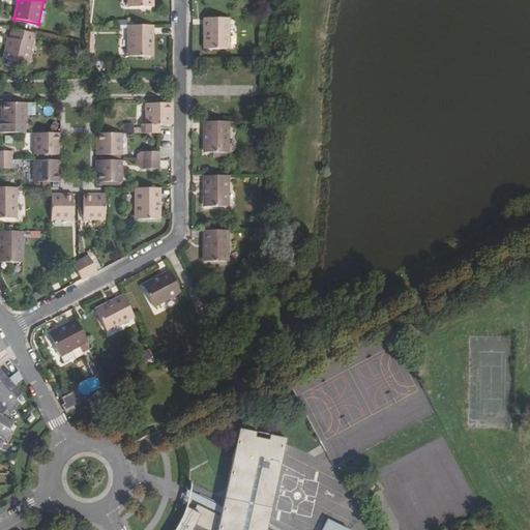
[(229,18),(203,18),(203,49),(229,49),(229,18)]
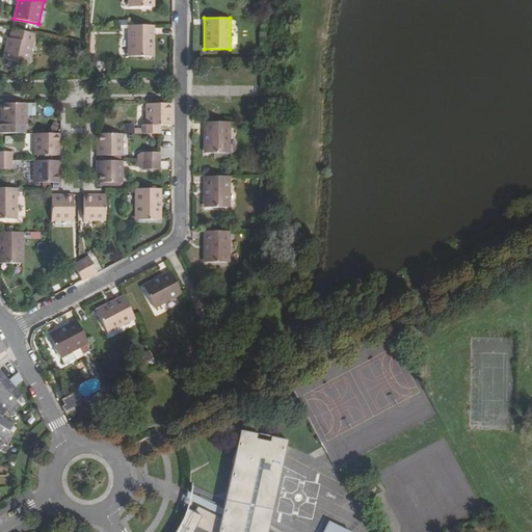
[(154,56),(154,25),(128,25),(128,56),(154,56)]
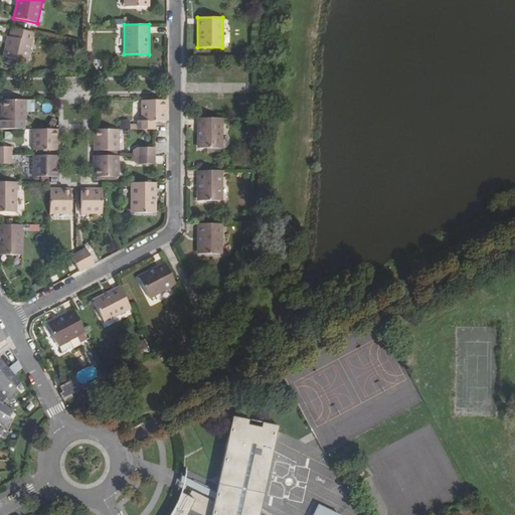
[(34,33),(11,28),(9,37),(7,36),(3,57),(27,62),(34,33)]
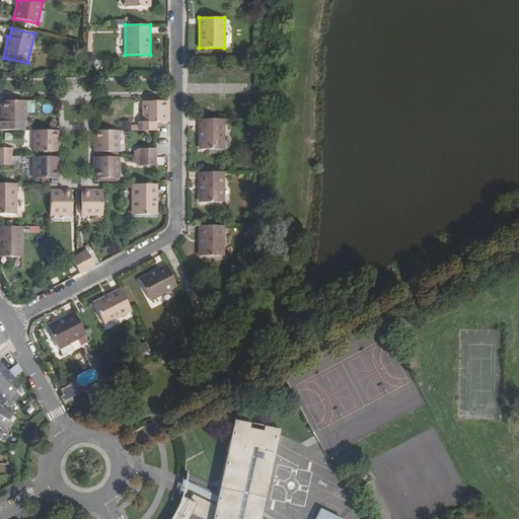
[(26,113),(26,100),(1,100),(1,122),(0,121),(0,130),(24,130),(23,122),(26,122),(26,113)]
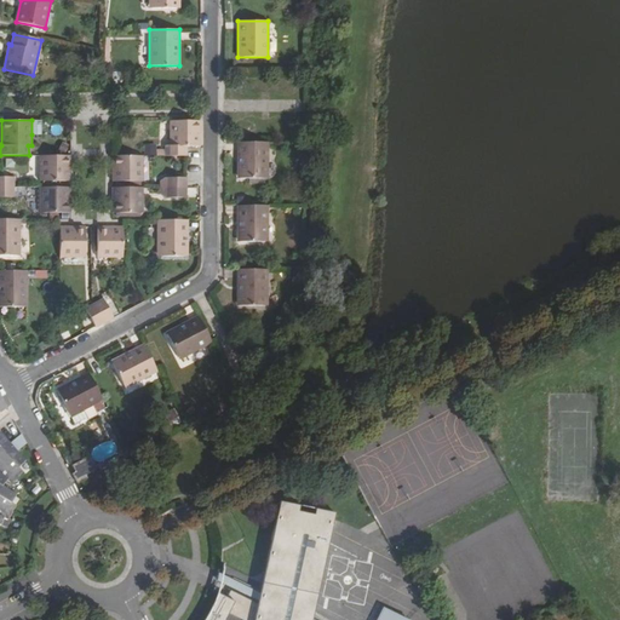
[(166,156),(185,156),(187,156),(187,145),(201,145),(201,121),(170,121),(170,147),(166,147),(166,156)]
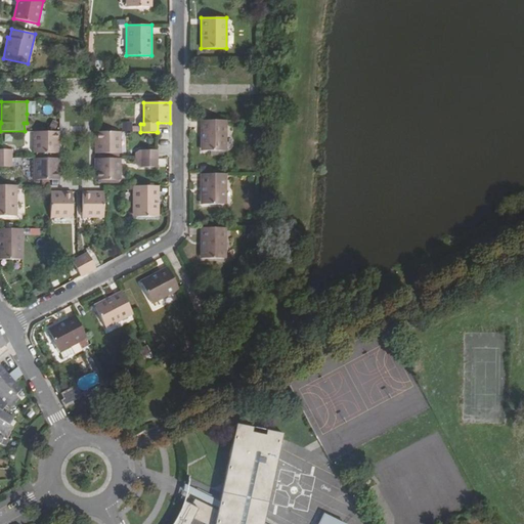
[(226,150),(226,120),(201,120),(201,151),(226,150)]
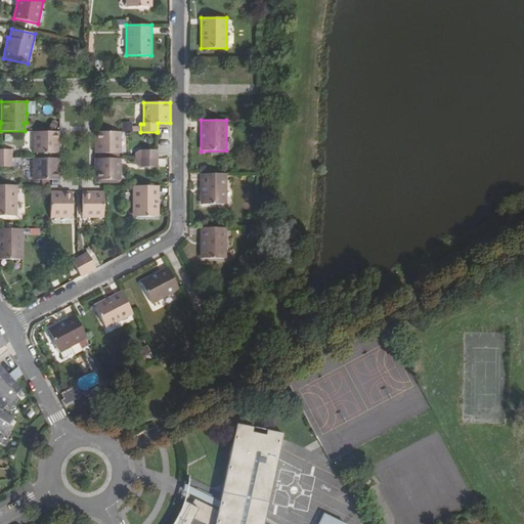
[(34,153),(60,153),(60,131),(34,131),(34,153)]
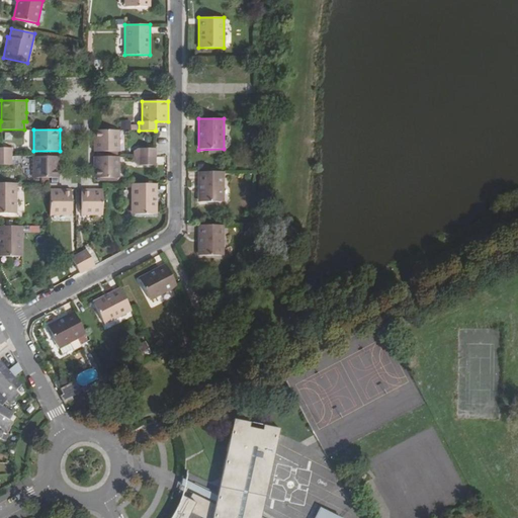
[(119,131),(94,130),(94,151),(119,151),(119,131)]
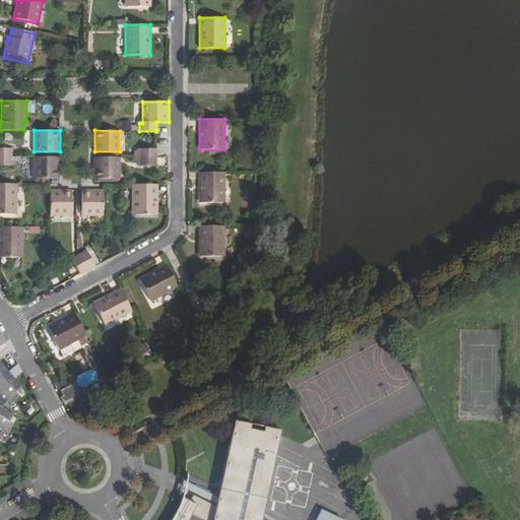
[(12,148),(0,148),(0,156),(12,156),(12,148)]
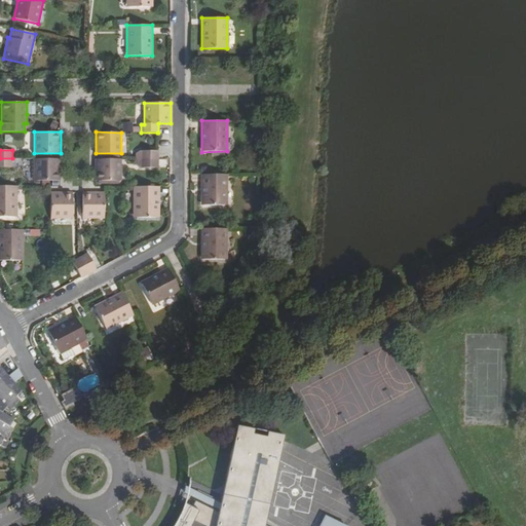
[(158,159),(158,151),(157,151),(140,150),(140,159),(158,159)]
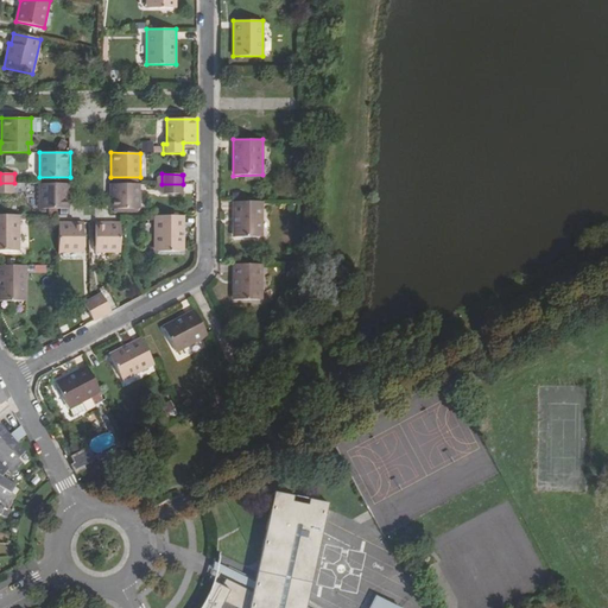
[(14,183),(0,183),(0,192),(14,194),(14,183)]
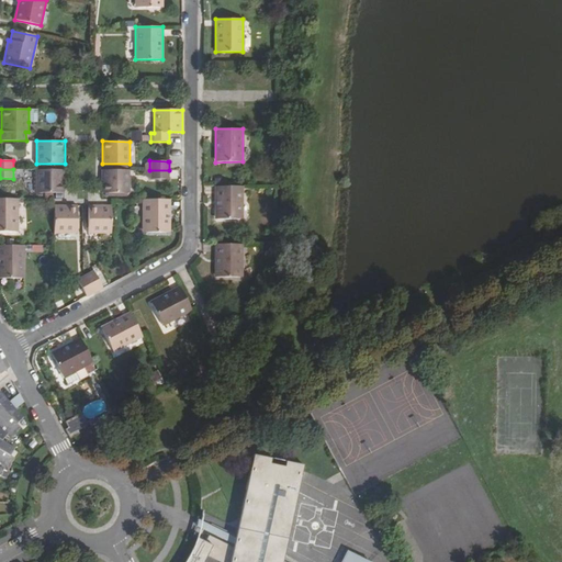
[(36,193),(65,193),(65,169),(36,169),(36,193)]
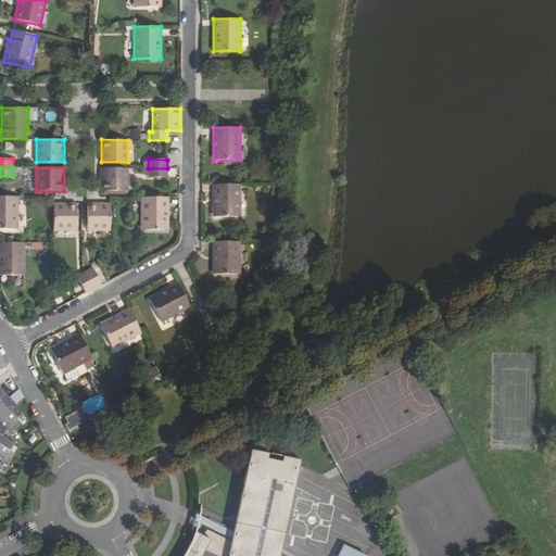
[(128,168),(101,167),(101,191),(105,191),(124,191),(128,191),(128,168)]
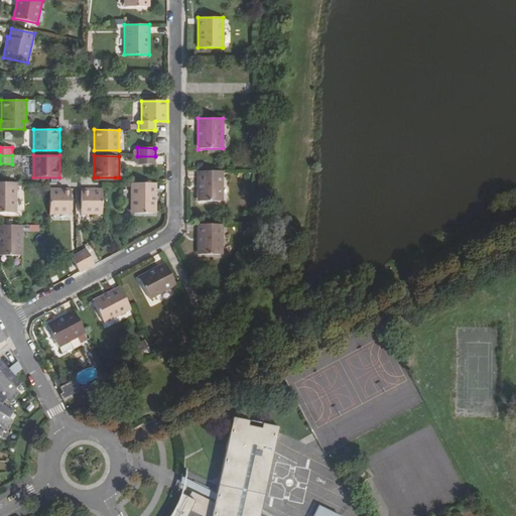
[(155,164),(155,156),(137,156),(137,164),(155,164)]
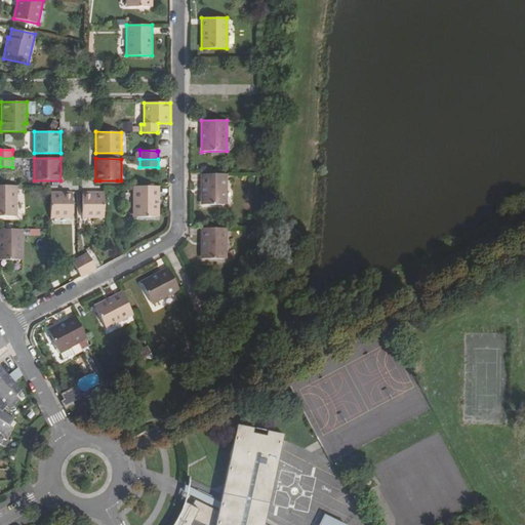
[(227,173),(201,173),(201,205),(227,205),(227,173)]
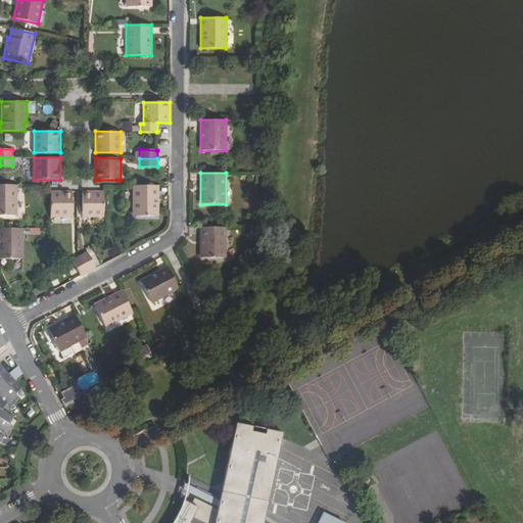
[(0,216),(17,216),(17,185),(0,185),(0,216)]
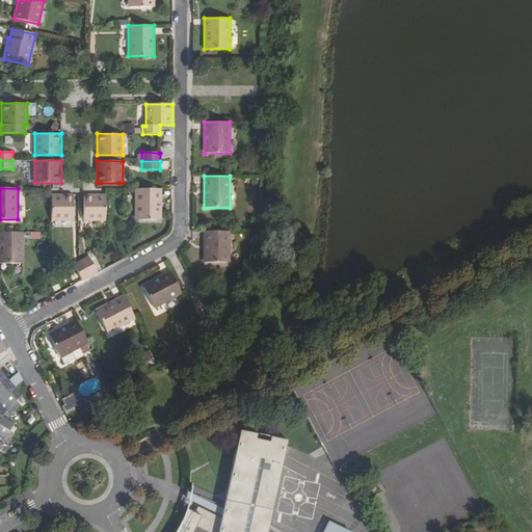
[(161,220),(162,189),(135,188),(135,220),(161,220)]
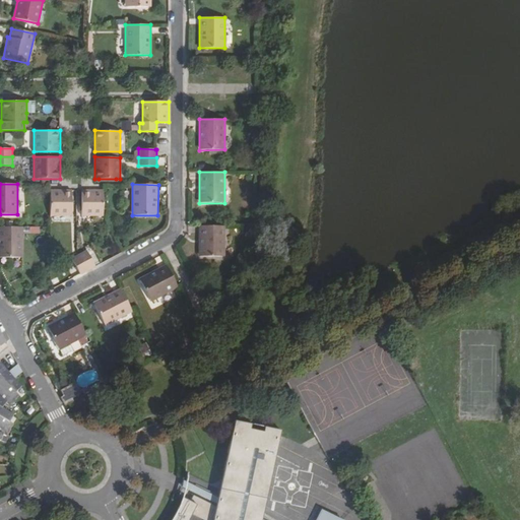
[(72,215),(72,190),(51,190),(51,215),(72,215)]
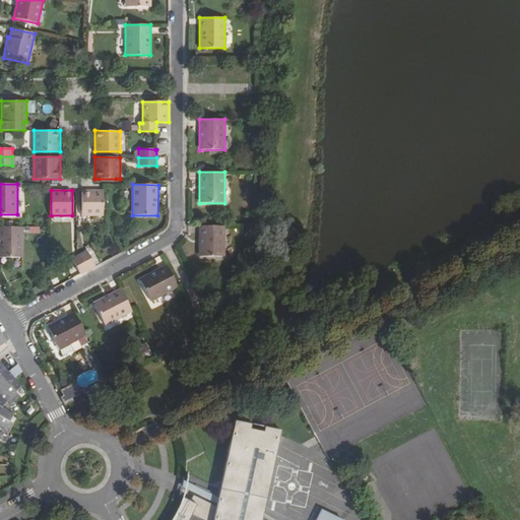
[(82,216),(103,216),(103,190),(82,190),(82,193),(82,212),(82,216)]
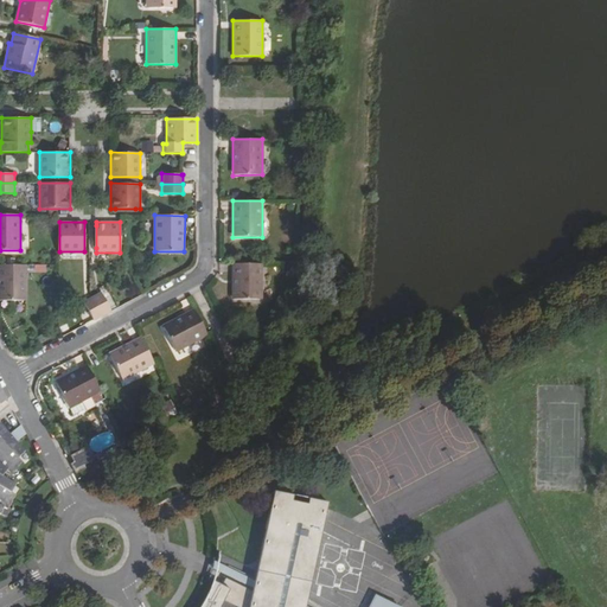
[(262,263),(232,263),(232,299),(262,299),(262,263)]
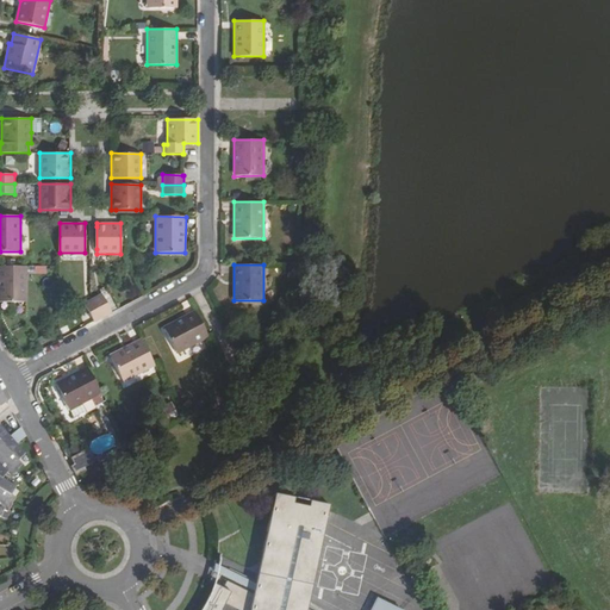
[(27,266),(0,266),(0,300),(27,302),(27,266)]
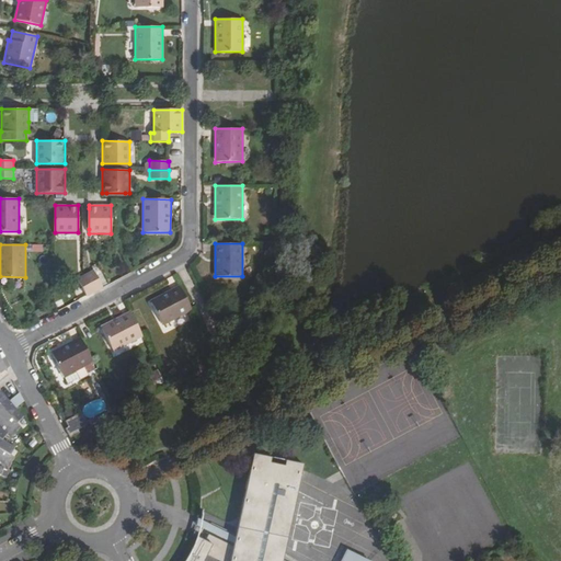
[(87,274),(95,292),(103,287),(94,270),(87,274)]
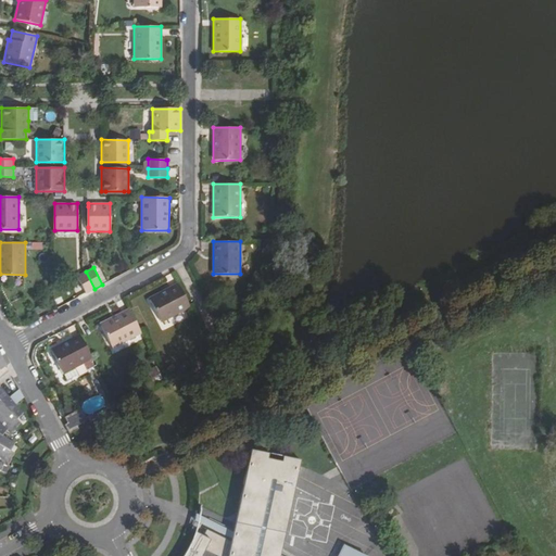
[(77,276),(86,293),(95,289),(86,272),(77,276)]
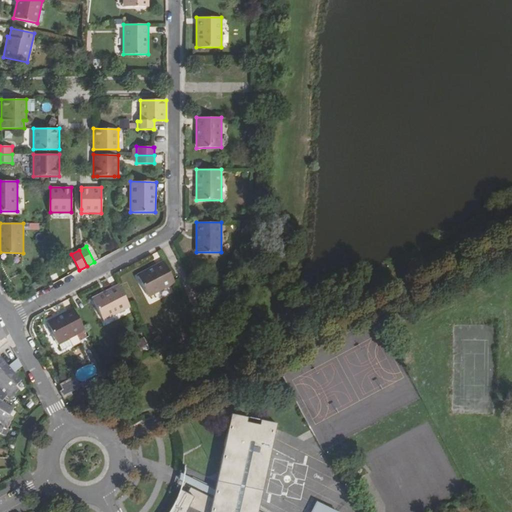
[(149,297),(175,283),(164,261),(137,275),(149,297)]
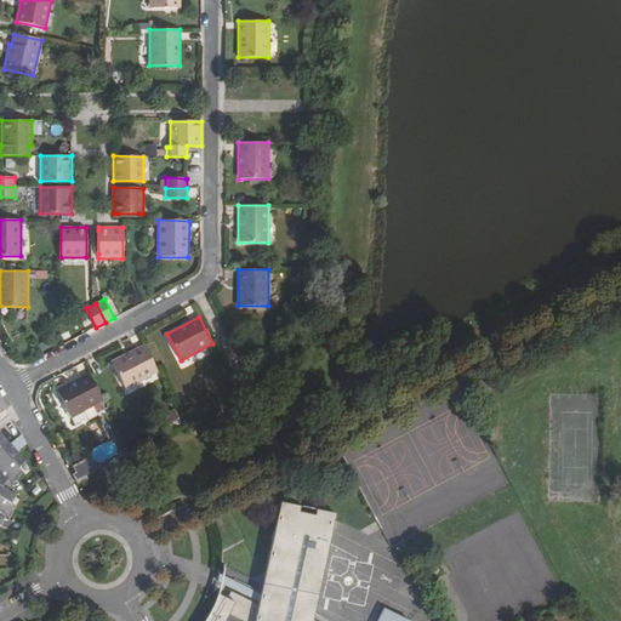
[(159,371),(144,345),(112,362),(126,389),(159,371)]
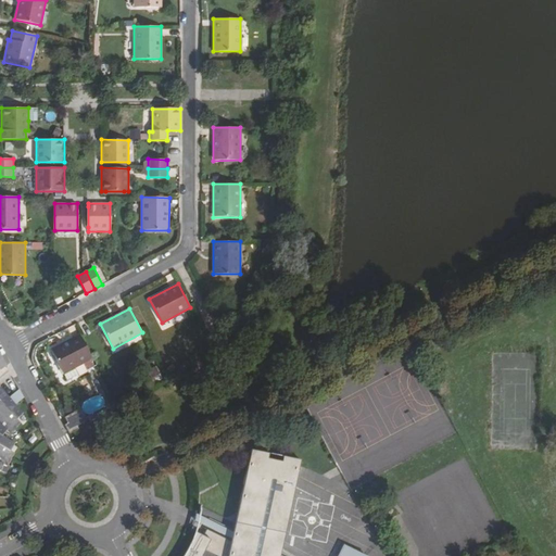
[(92,358),(80,335),(51,349),(63,370),(79,362),(81,365),(92,358)]
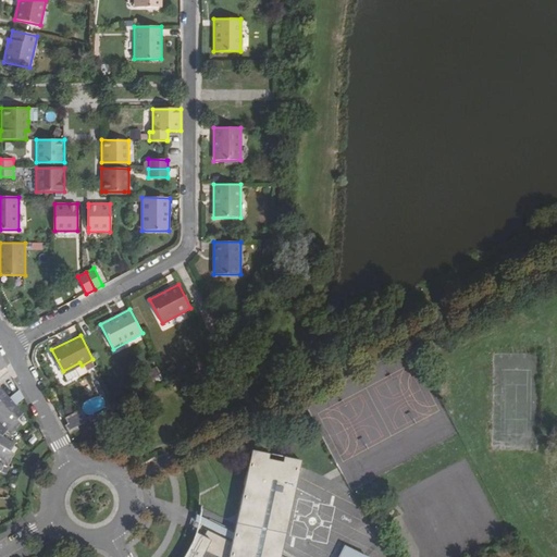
[(79,362),(63,371),(65,376),(61,380),(62,382),(65,383),(69,381),(67,380),(84,371),(82,366),(79,362)]
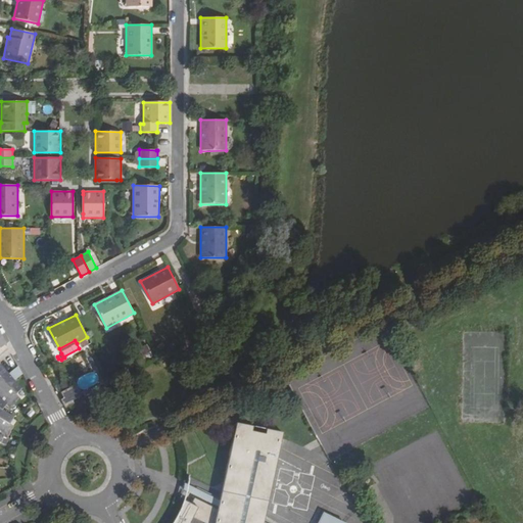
[(147,344),(140,347),(145,359),(152,355),(147,344)]
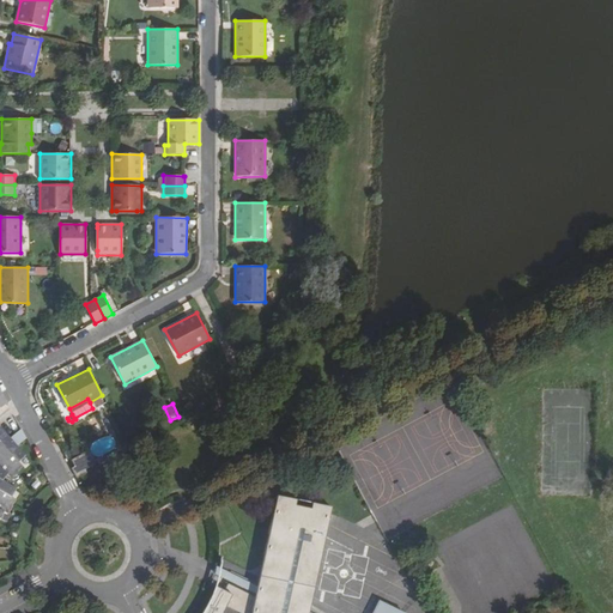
[(24,455),(1,425),(0,426),(0,439),(0,441),(0,517),(0,519),(5,510),(10,513),(18,498),(13,495),(17,490),(5,480),(10,472),(13,475),(23,465),(19,461),(24,455)]
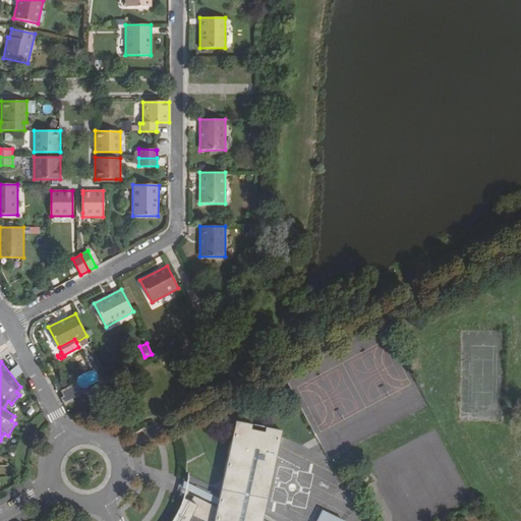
[(61,391),(71,385),(68,380),(58,385),(61,391)]
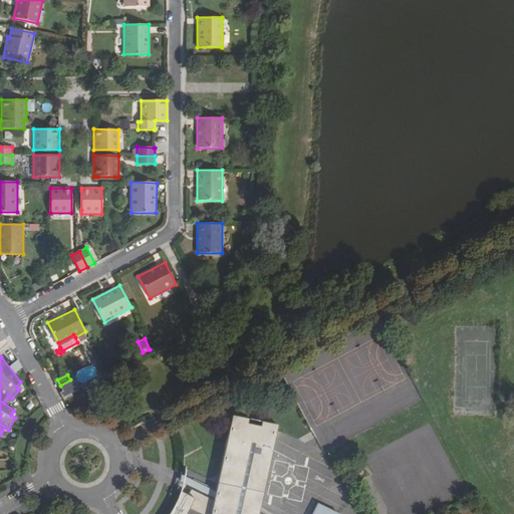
[(70,379),(76,392),(77,394),(81,392),(73,378),(70,379)]
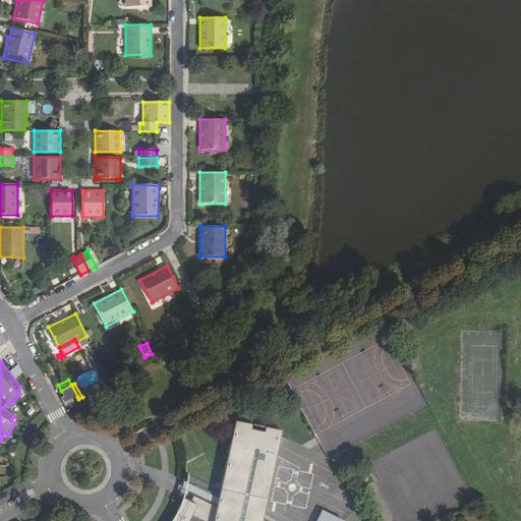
[(65,407),(66,406),(73,402),(72,399),(77,397),(71,385),(61,391),(60,392),(63,398),(61,399),(65,407)]
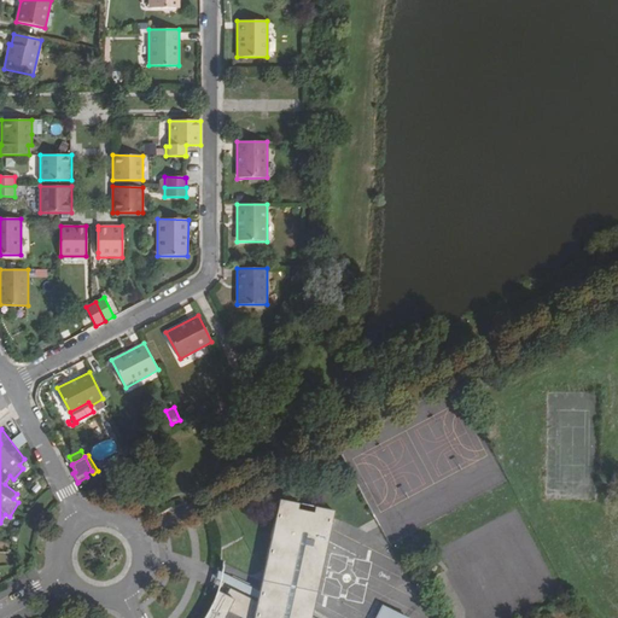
[(278,505),(262,576),(261,583),(258,594),(223,576),(220,588),(217,594),(216,598),(213,606),(209,613),(205,617),(225,617),(228,612),(242,617),(402,617),(383,608),(378,617),(314,617),(312,617),(332,516),(278,505)]
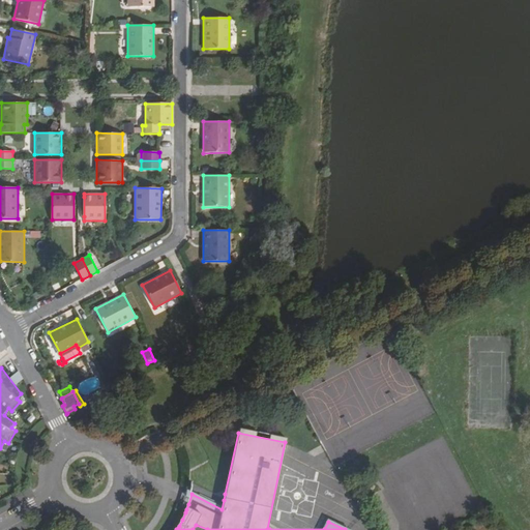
All buildings are outlined.
